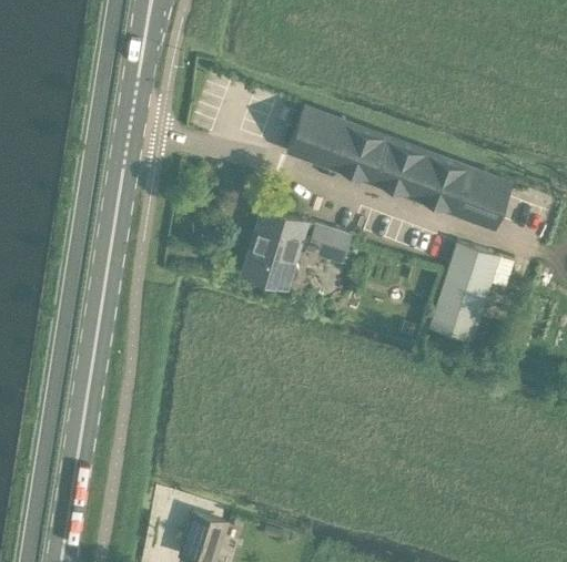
[(306,104),(287,154),(332,171),(351,121),(306,104)]
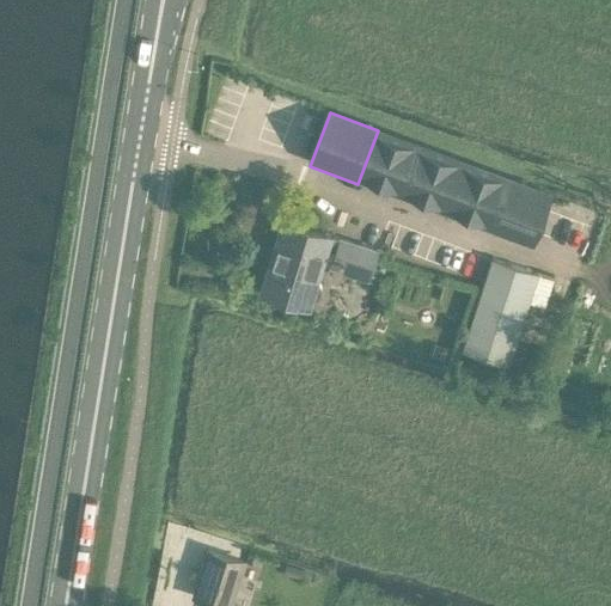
[(378,130),(358,184),(403,201),(423,147),(378,130)]
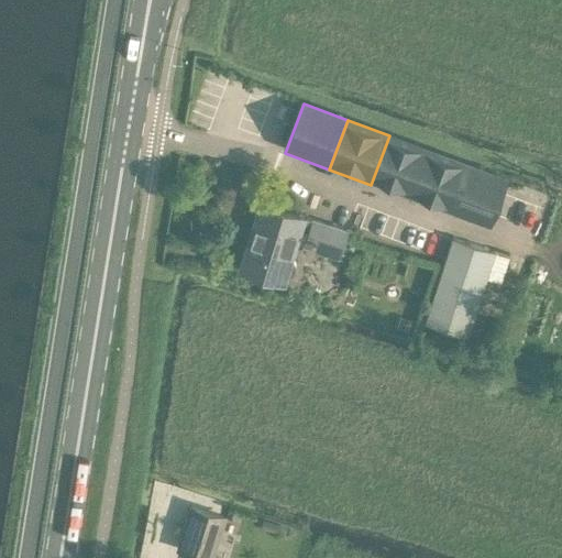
[(389,135),(371,185),(411,200),(430,151),(389,135)]
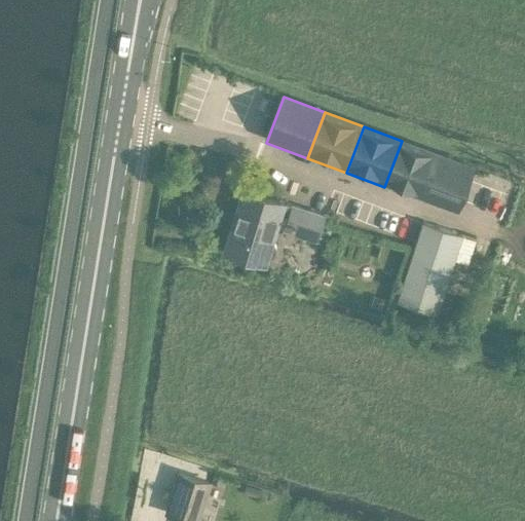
[(402,141),(384,187),(422,201),(440,155),(402,141)]
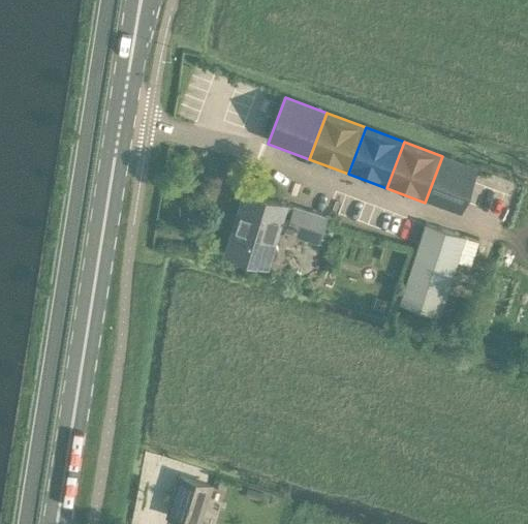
[(442,156),(425,203),(462,216),(479,170),(442,156)]
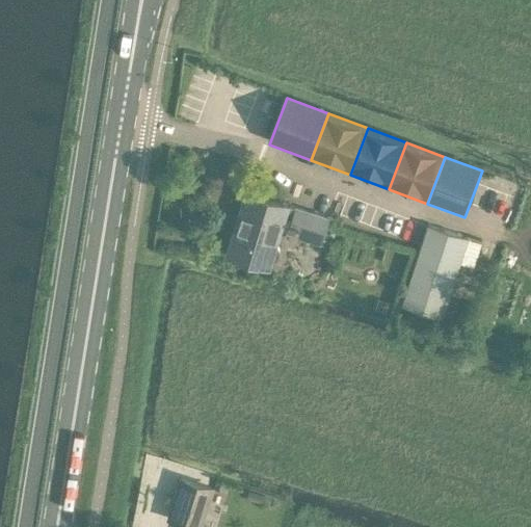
[(321,246),(328,222),(249,196),(231,258),(266,269),(282,220),(293,225),(289,236),(321,246)]
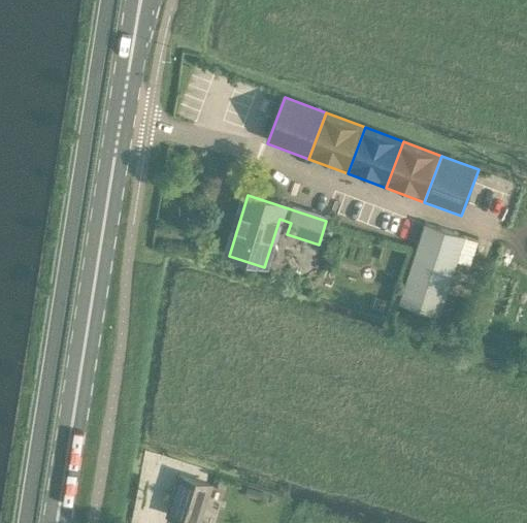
[(440,320),(465,240),(425,227),(418,246),(398,307),(440,320)]
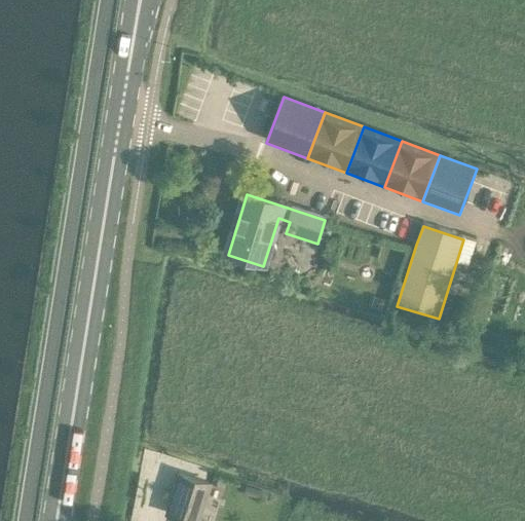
[(199,520),(211,487),(180,477),(167,516),(182,520),(199,520)]
